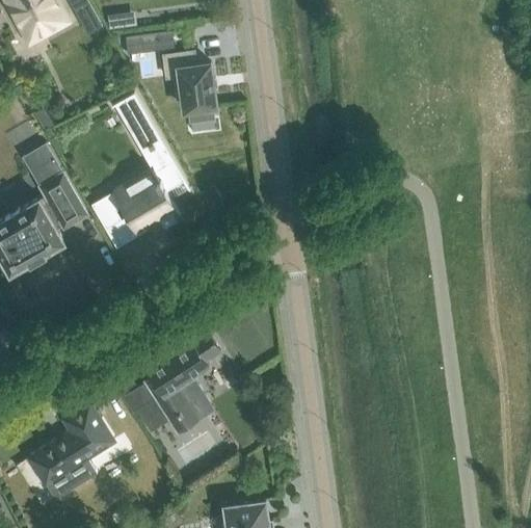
[(69,23),(55,0),(3,0),(28,45),(69,23)]
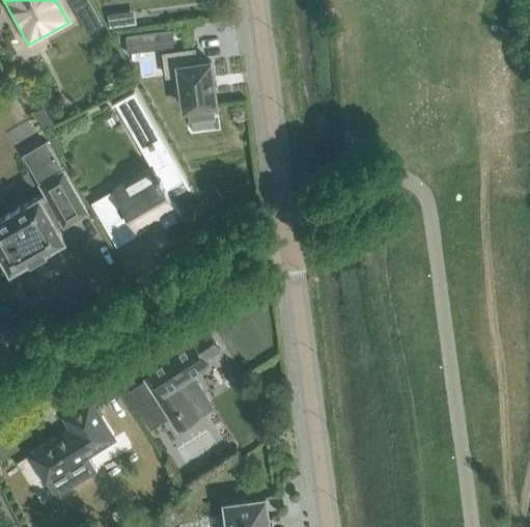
[(216,108),(210,64),(195,66),(194,53),(163,57),(166,80),(174,78),(177,100),(183,100),(184,112),(188,111),(190,123),(214,120),(212,108),(216,108)]
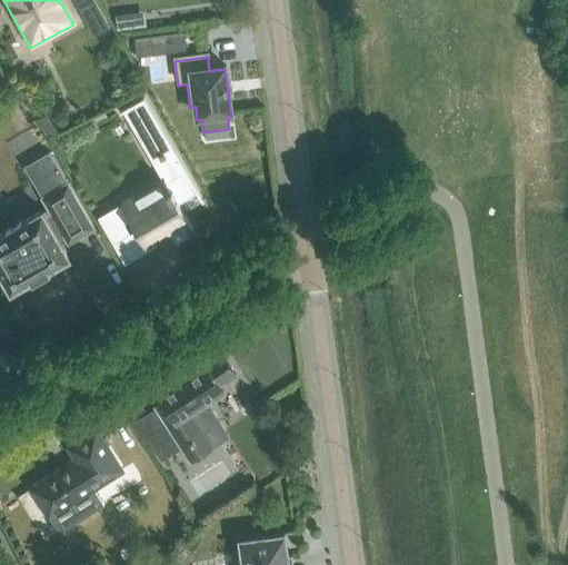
[(152,131),(173,122),(151,73),(130,82),(152,131)]
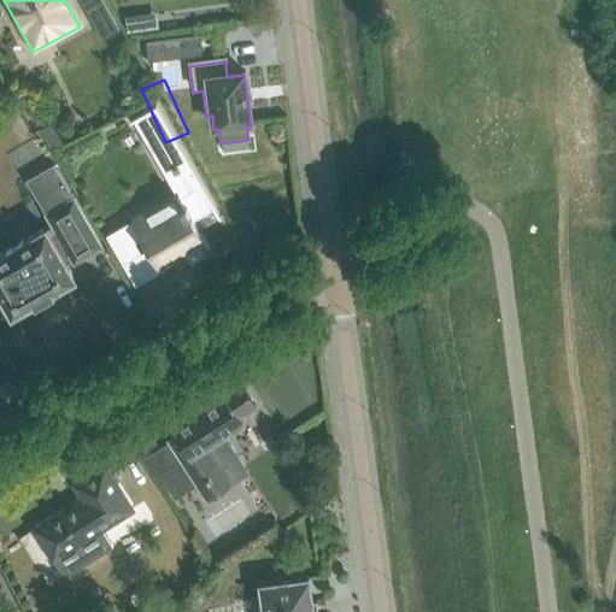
[(106,239),(122,268),(141,258),(134,246),(142,241),(158,268),(170,259),(176,271),(209,252),(193,224),(215,212),(188,166),(180,171),(177,169),(172,172),(174,175),(166,180),(176,198),(172,200),(174,201),(148,217),(147,215),(133,223),(106,239)]
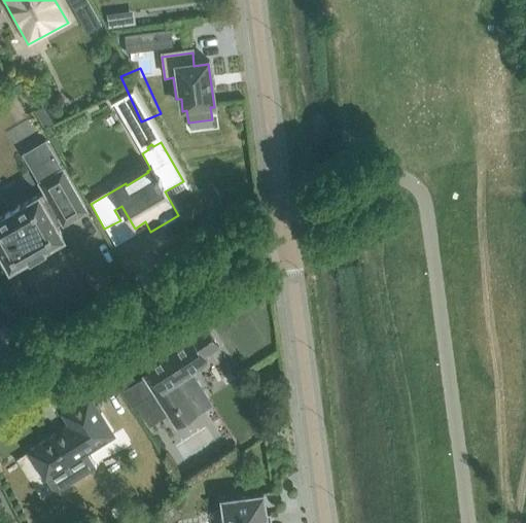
[(0,254),(10,272),(30,260),(30,262),(44,253),(44,252),(64,241),(57,229),(62,225),(63,227),(85,213),(62,172),(39,185),(45,197),(40,200),(39,198),(20,209),(19,209),(5,217),(0,220),(0,254)]
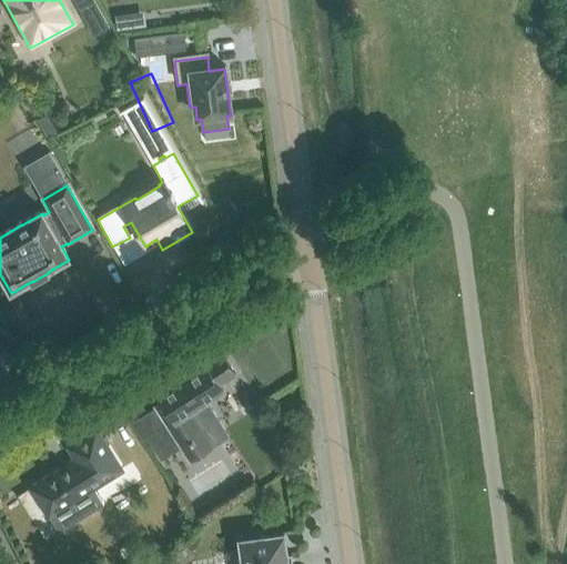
[(228,201),(215,208),(226,227),(238,220),(228,201)]
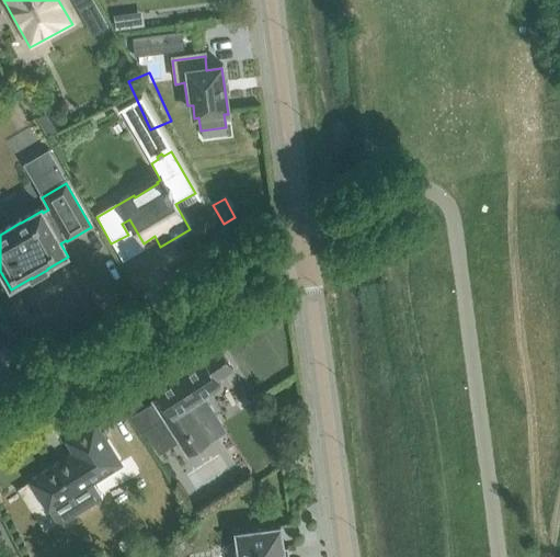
[(153,404),(179,444),(189,439),(190,441),(193,439),(192,436),(201,431),(186,409),(220,387),(217,383),(232,373),(218,351),(203,361),(202,359),(185,370),(183,367),(171,375),(173,377),(156,388),(162,398),(153,404)]
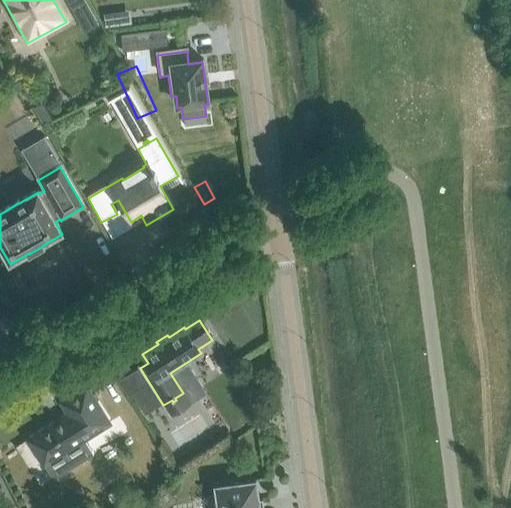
[(68,416),(28,442),(44,467),(45,467),(54,481),(93,456),(84,442),(110,426),(86,388),(61,404),(68,416)]
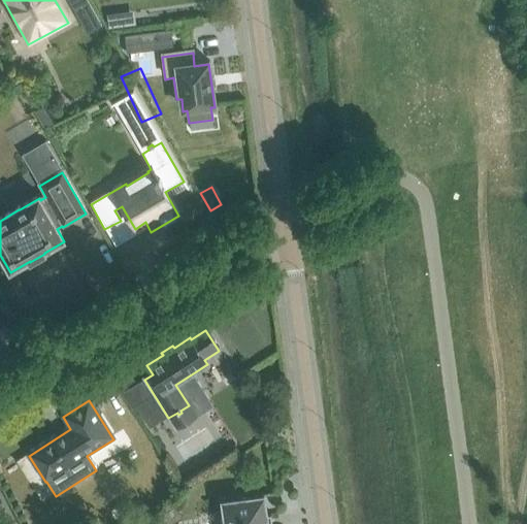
[(272,523),(271,516),(266,517),(263,497),(223,503),(226,523),(272,523)]
